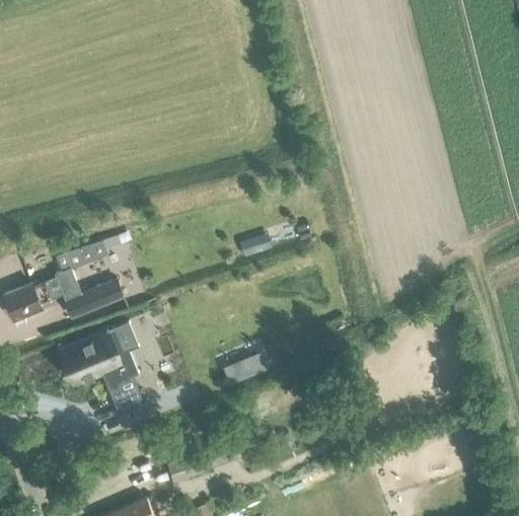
[(206,211),(189,216),(192,226),(209,221),(206,211)]
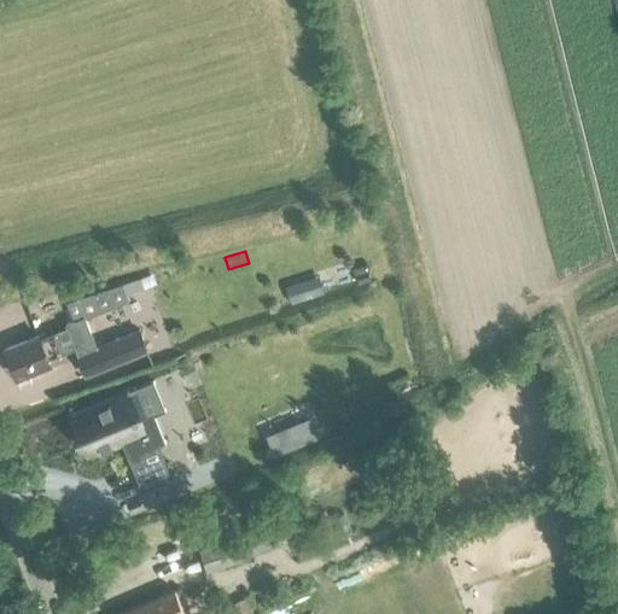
[(153,275),(130,282),(134,297),(157,290),(153,275)]
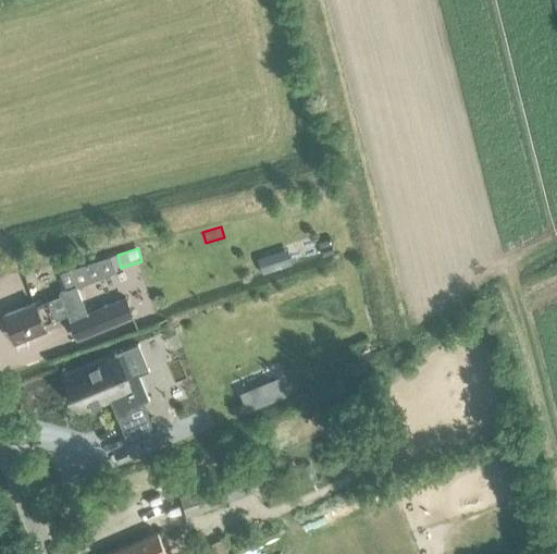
[(287,250),(258,260),(262,275),(292,266),(287,250)]
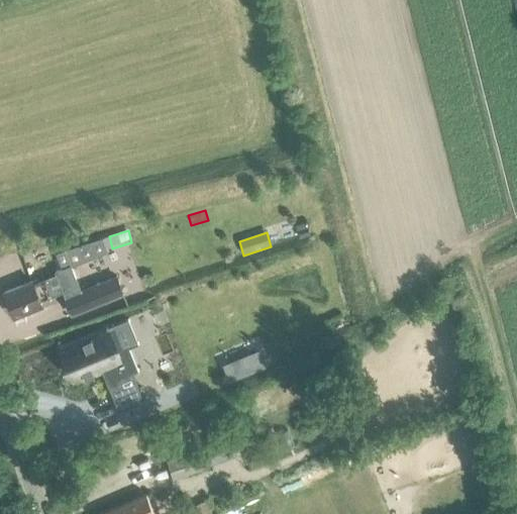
[(31,282),(4,293),(13,317),(13,318),(41,307),(40,303),(64,294),(72,315),(72,317),(123,297),(116,279),(80,293),(71,268),(56,274),(57,277),(44,281),(33,286),(31,282)]
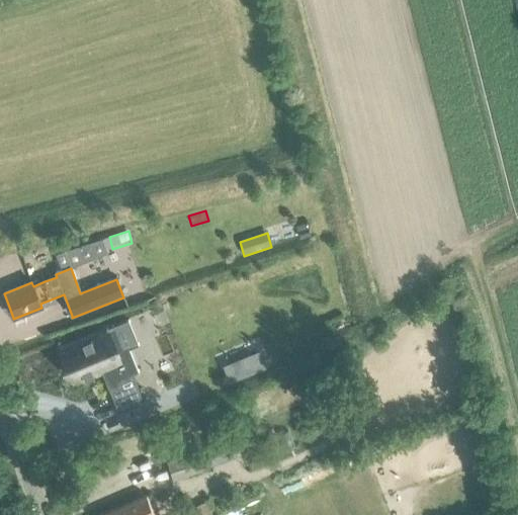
[(108,334),(64,352),(77,384),(103,373),(120,415),(143,406),(132,377),(138,375),(128,353),(117,357),(108,334)]
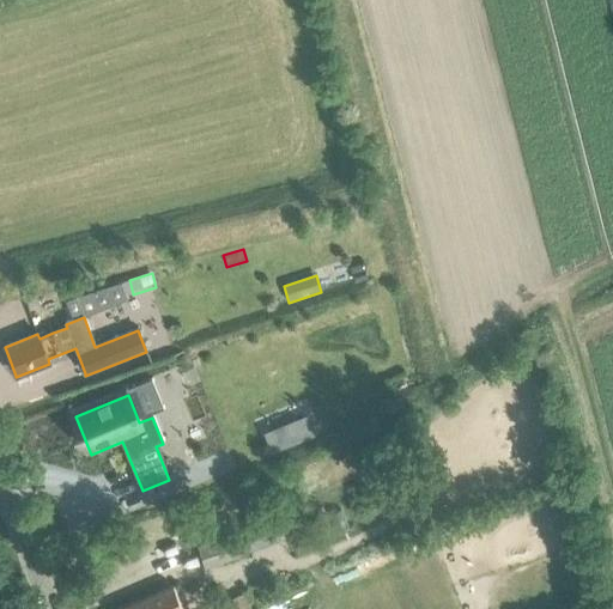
[(307,418),(267,434),(275,452),(314,437),(307,418)]
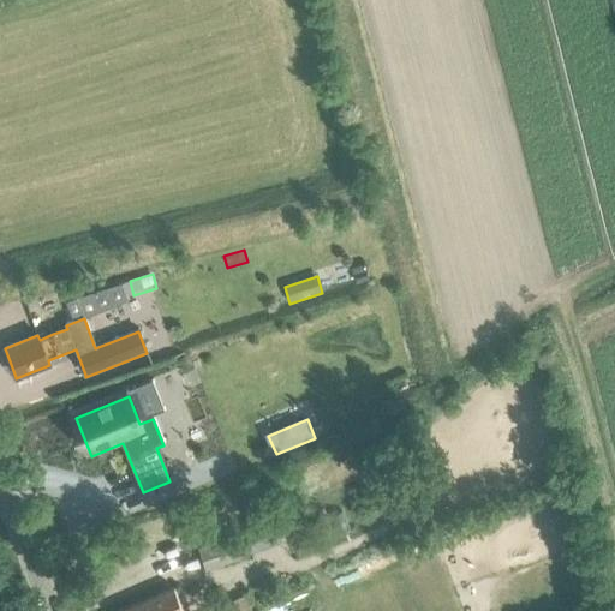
[(249,556),(292,541),(285,520),(242,533),(198,547),(206,570),(249,556)]
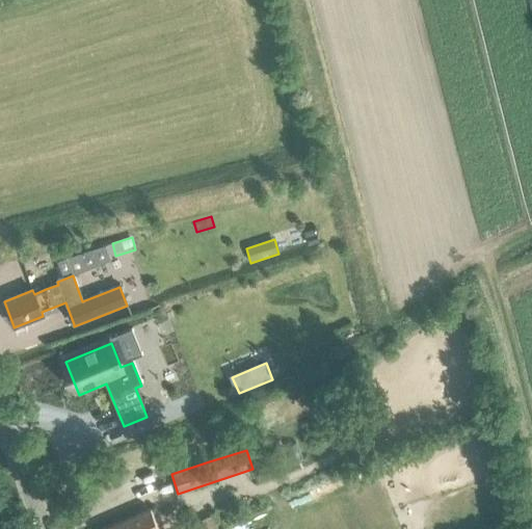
[(158,528),(151,509),(107,528),(158,528)]
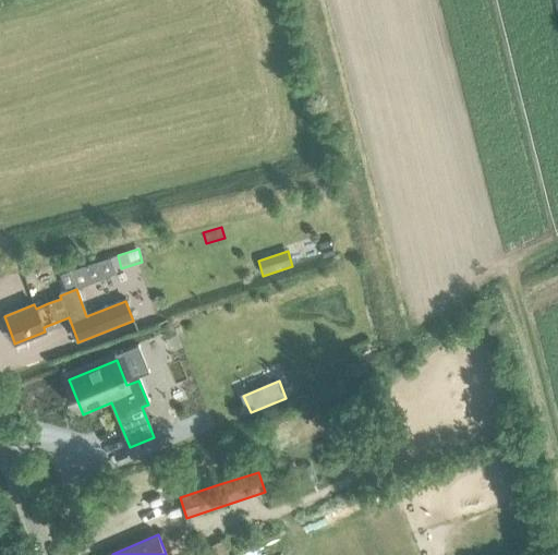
[(218,554),(215,545),(197,552),(198,554),(218,554)]
